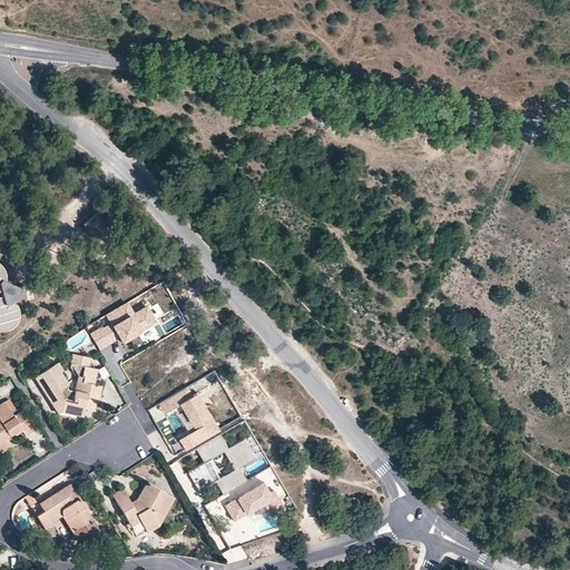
[(98,212),(85,226),(97,238),(111,224),(98,212)]
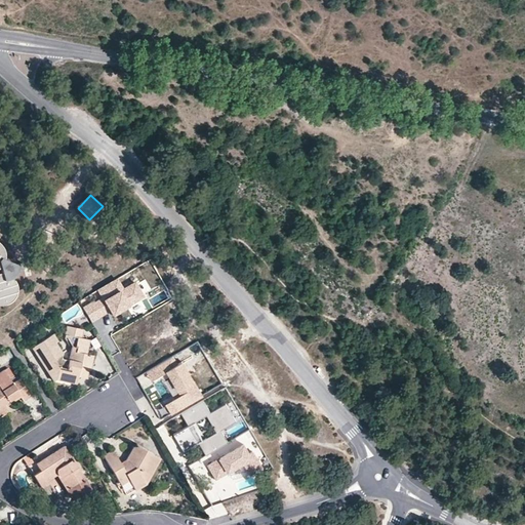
[(0,270),(2,269),(3,274),(0,274),(0,305),(4,307),(11,305),(16,299),(19,292),(18,285),(15,279),(19,273),(18,266),(6,259),(7,256),(5,250),(1,245),(0,243),(0,270)]
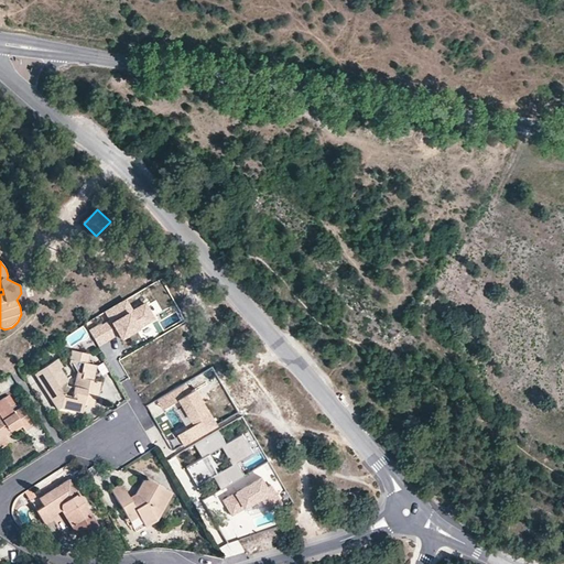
[(131,308),(126,300),(101,313),(105,321),(90,328),(98,345),(119,334),(123,340),(156,323),(144,302),(131,308)]
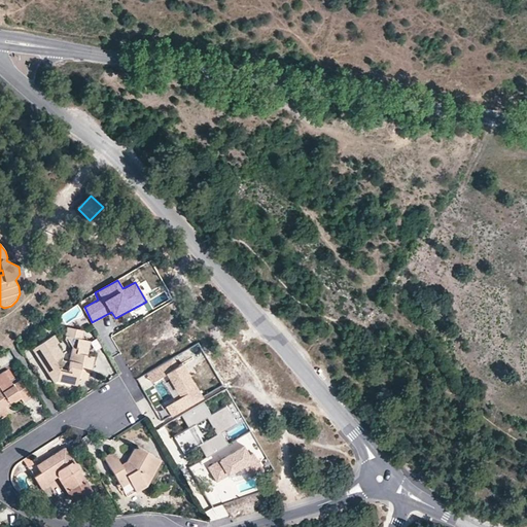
[(54,337),(38,346),(44,356),(40,358),(48,372),(56,366),(64,377),(75,378),(81,378),(81,374),(88,375),(92,372),(94,350),(89,350),(90,339),(81,338),(82,330),(68,328),(66,338),(74,348),(80,349),(75,367),(69,365),(59,352),(61,348),(54,337)]
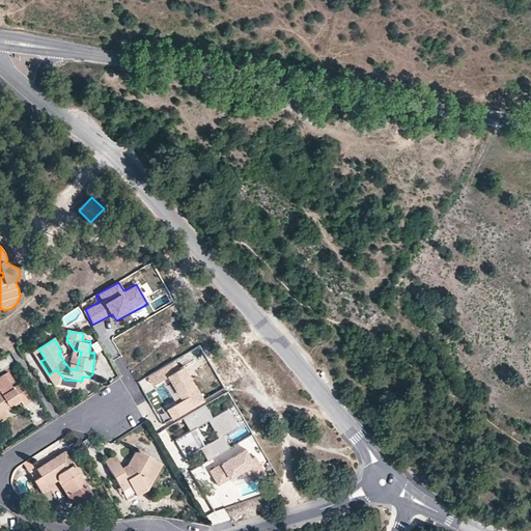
[(45,359),(38,348),(34,352),(40,361),(45,359)]
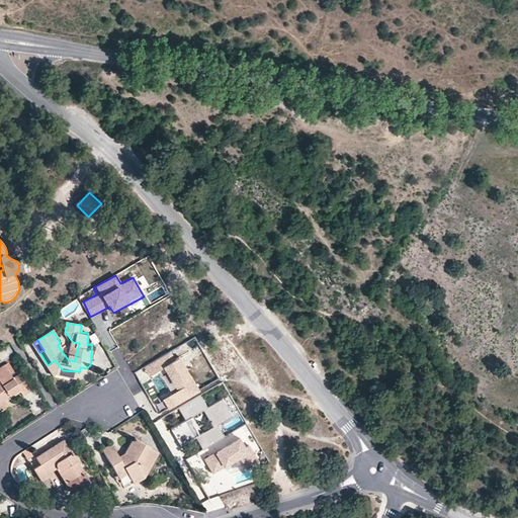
[(73,342),(68,359),(74,361),(79,343),(73,342)]
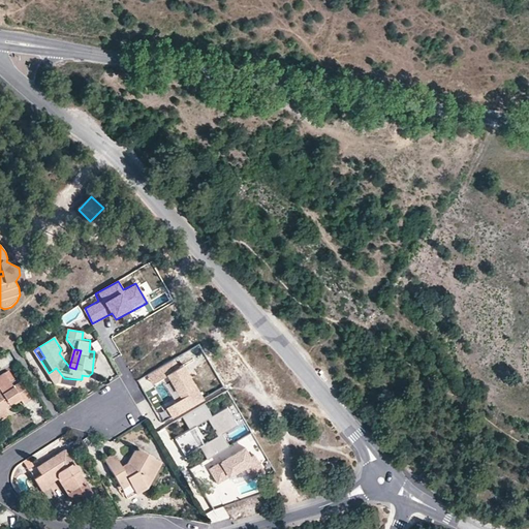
[(205,399),(186,366),(168,376),(182,400),(166,408),(172,417),(205,399)]
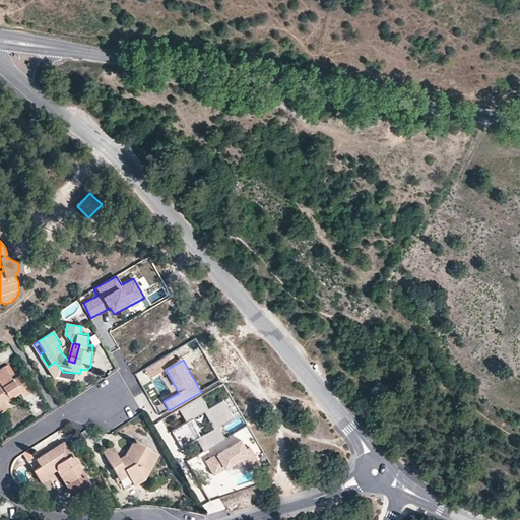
[(55,362),(48,367),(55,378),(74,378),(74,373),(63,372),(55,362)]
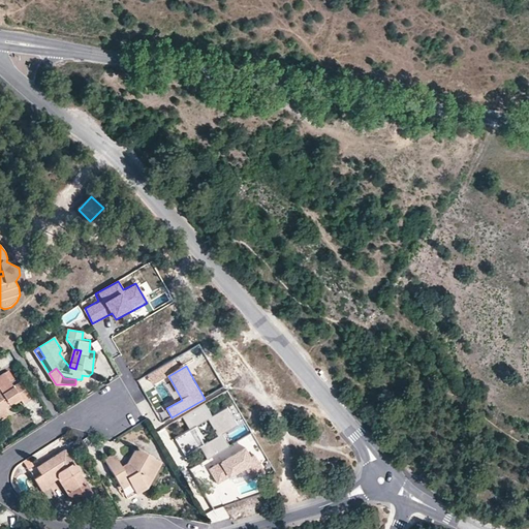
[(0,416),(9,411),(4,404),(2,400),(10,395),(13,398),(21,394),(26,402),(32,398),(24,384),(16,390),(7,375),(0,379),(0,416)]
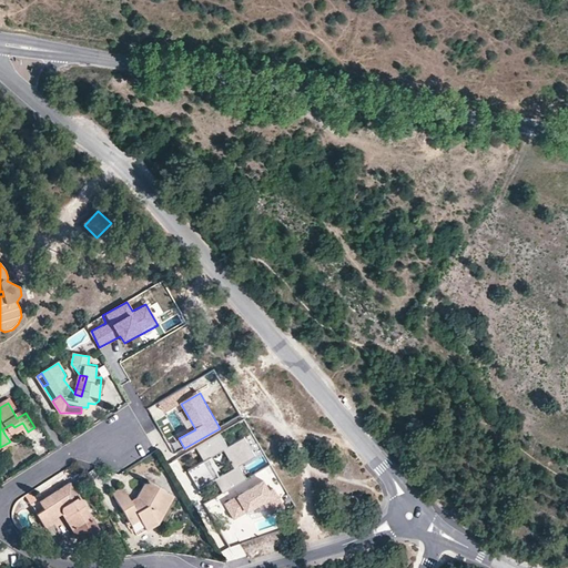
[(4,434),(14,427),(11,424),(2,429),(4,434)]
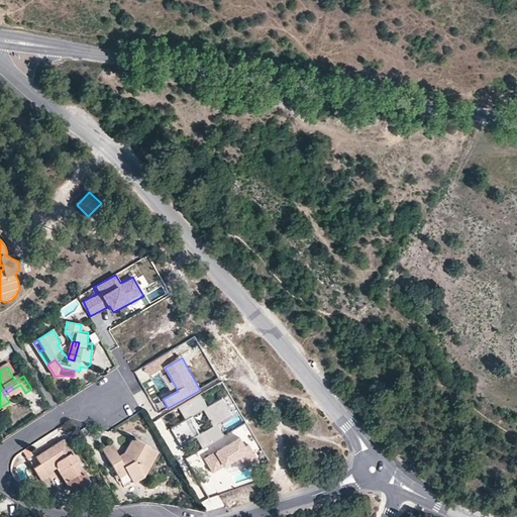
[(234,416),(223,398),(208,407),(201,395),(179,407),(187,420),(189,418),(204,410),(214,427),(199,435),(196,437),(203,449),(225,437),(224,436),(218,425),(234,416)]
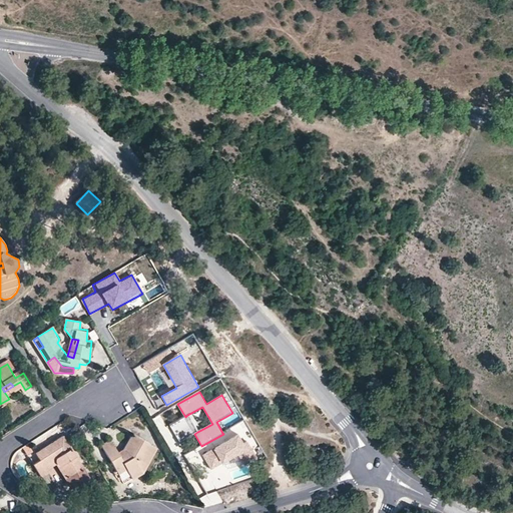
[(194,434),(197,432),(187,415),(185,417),(169,426),(179,442),(194,434)]
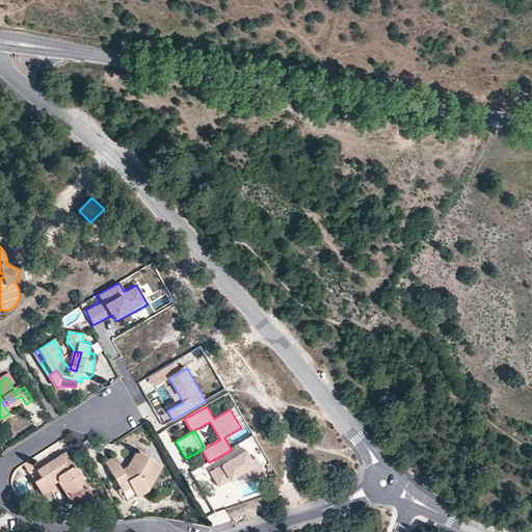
[(246,451),(210,472),(219,487),(230,482),(233,482),(253,472),(255,476),(264,471),(257,458),(251,460),(246,451)]
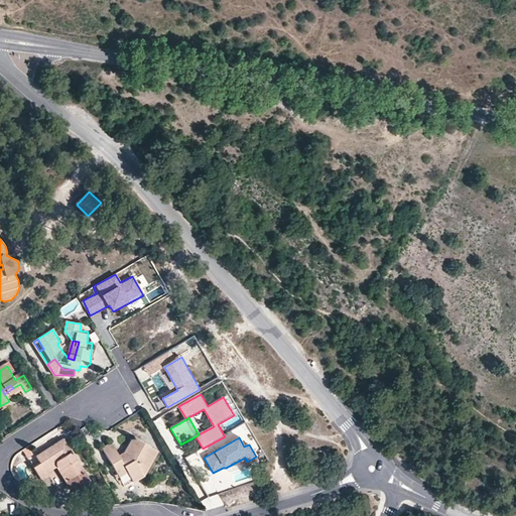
[(47,475),(44,470),(54,464),(57,469),(62,466),(70,476),(65,478),(63,479),(71,490),(75,490),(91,481),(92,474),(78,454),(73,453),(63,438),(35,456),(38,462),(31,466),(40,480),(47,475)]
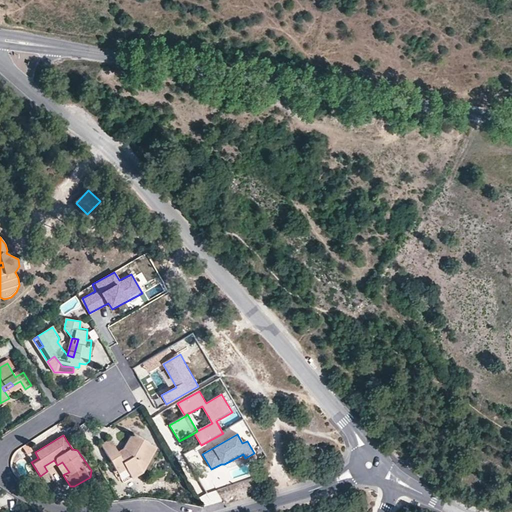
[(133,478),(142,473),(137,470),(142,462),(147,465),(157,446),(137,436),(130,436),(124,448),(127,452),(122,455),(119,451),(110,440),(102,445),(118,472),(122,480),(131,475),(133,478)]
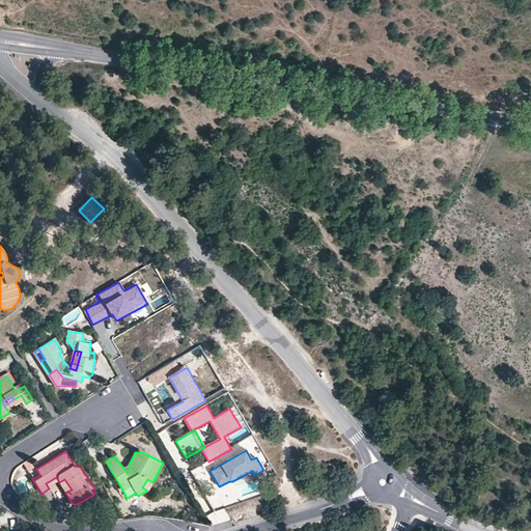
[(29,460),(23,466),(29,473),(34,468),(29,460)]
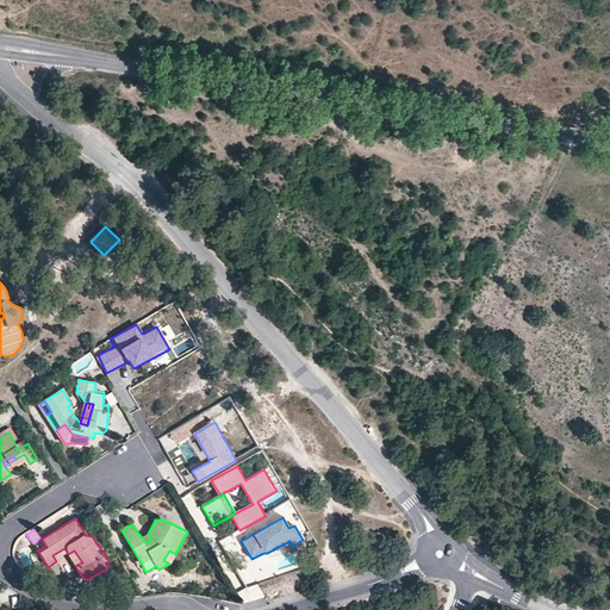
[(53,555),(56,561),(68,554),(64,548),(53,555)]
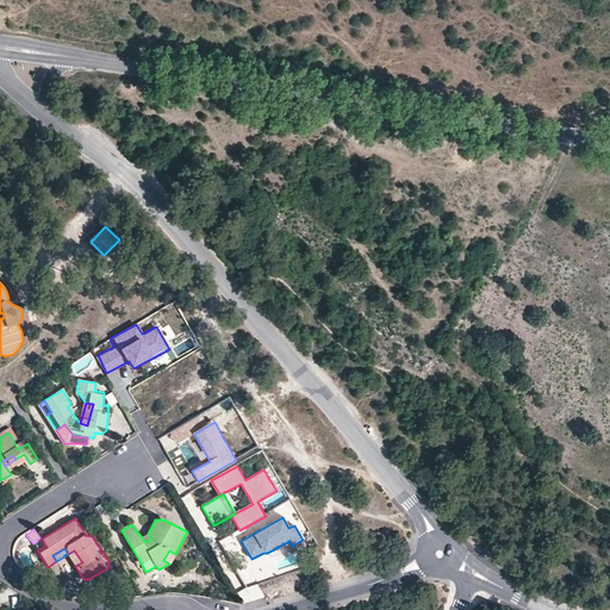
[(76,565),(82,562),(74,551),(68,554),(75,566),(76,565)]
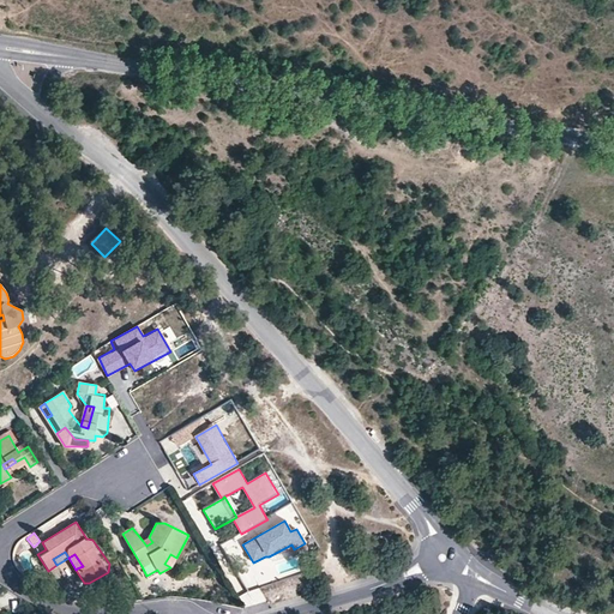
[(164,564),(170,567),(176,558),(170,554),(164,564)]
